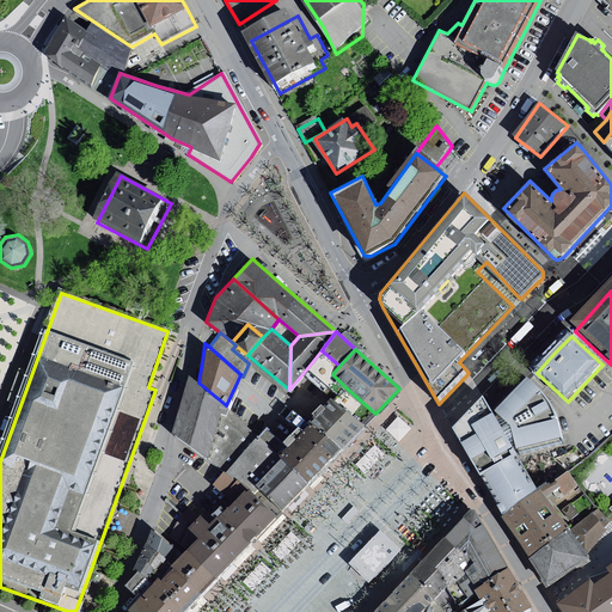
[(332,374),(340,366),(322,350),(307,368),(337,395),(344,386),(332,374)]
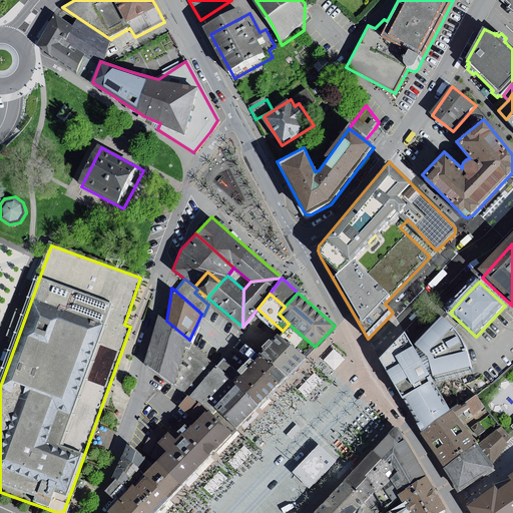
[(189,340),(166,321),(158,314),(144,362),(172,385),(184,346),(189,348),(191,342),(189,340)]
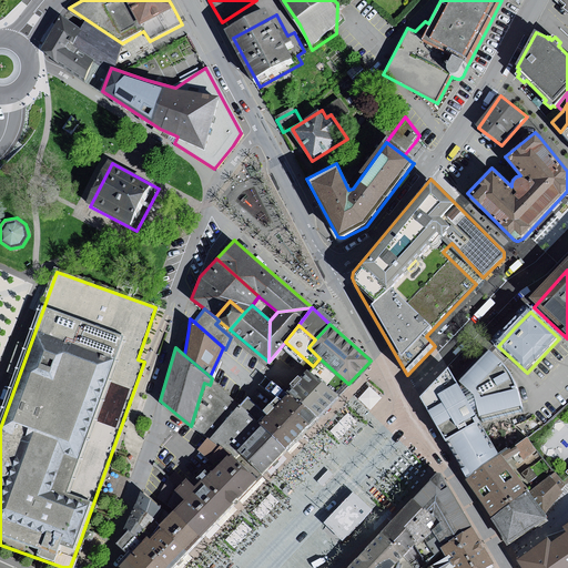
[(458,381),(454,374),(449,366),(418,396),(424,405),(470,484),(508,545),(549,518),(563,488),(549,468),(528,435),(500,452),(483,422),(525,413),(524,405),(520,389),(505,364),(487,350),(458,381)]
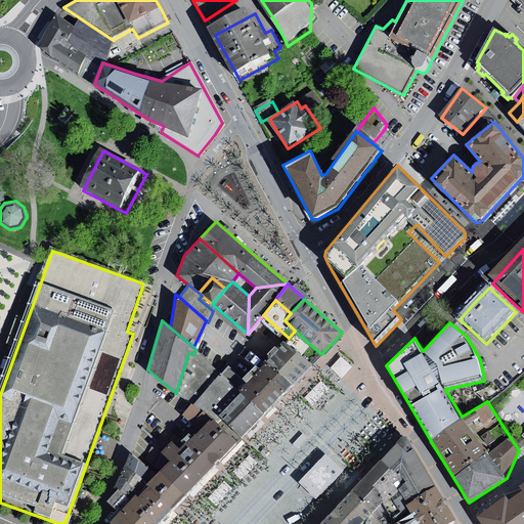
[(311,365),(321,354),(295,331),(289,338),(285,342),(311,365)]
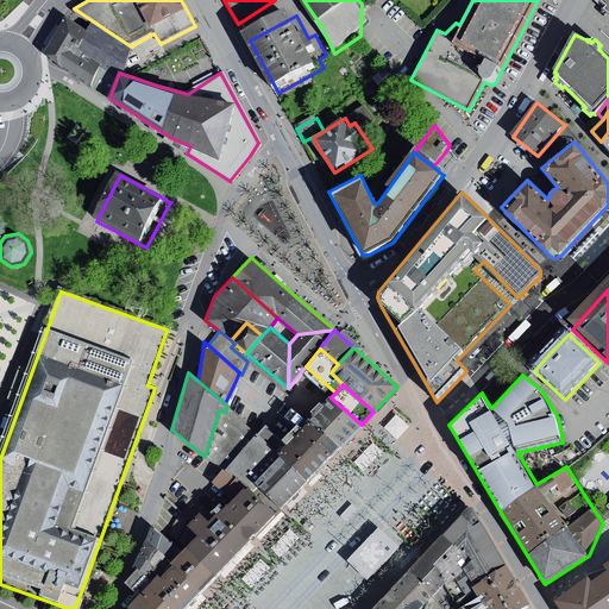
[(341,447),(362,425),(331,397),(328,394),(308,416),(309,418),(341,447)]
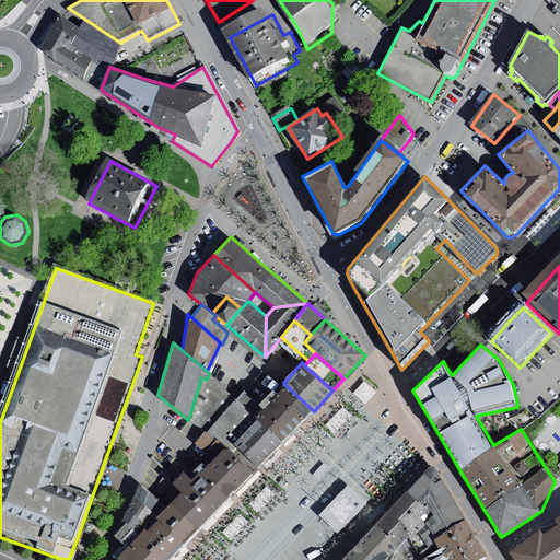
[(260,383),(267,374),(261,371),(255,378),(260,383)]
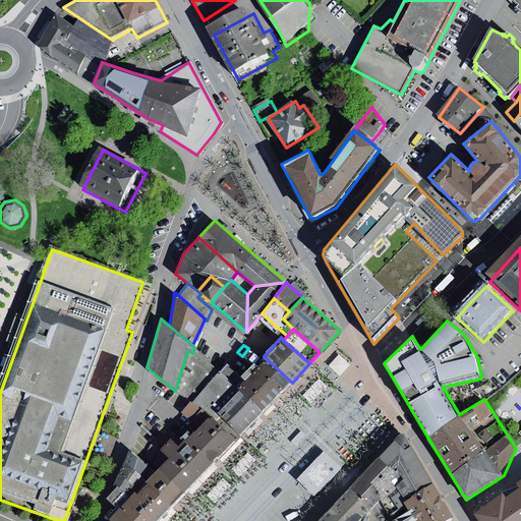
[(187,351),(175,391),(190,400),(191,402),(219,370),(194,347),(192,353),(187,351)]
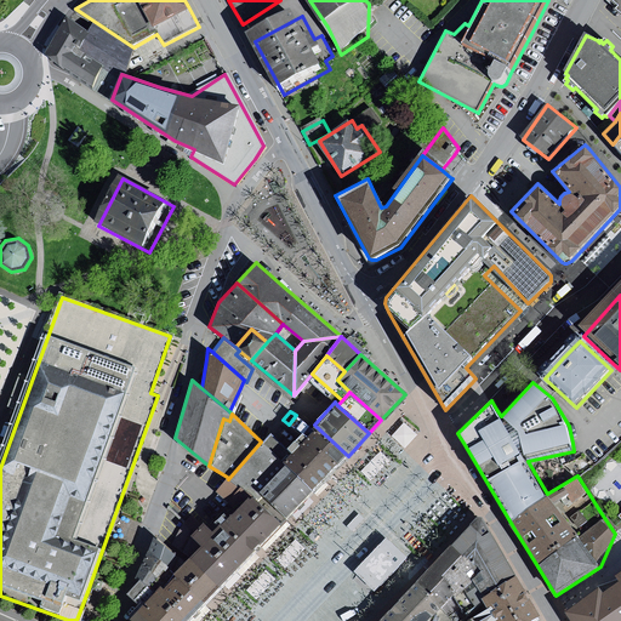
[(305,437),(312,428),(296,415),(289,425),(305,437)]
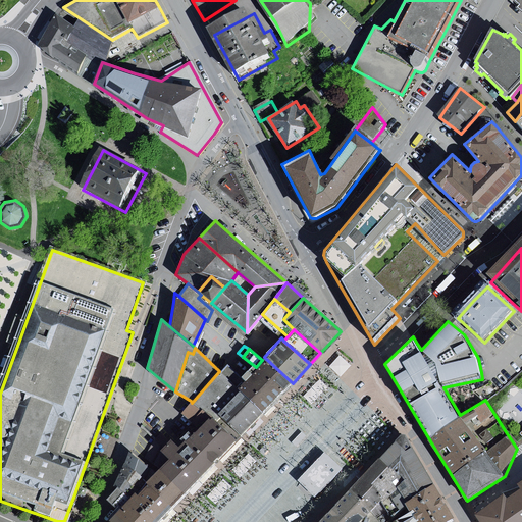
[(341,354),(330,365),(343,375),(353,363),(341,354)]
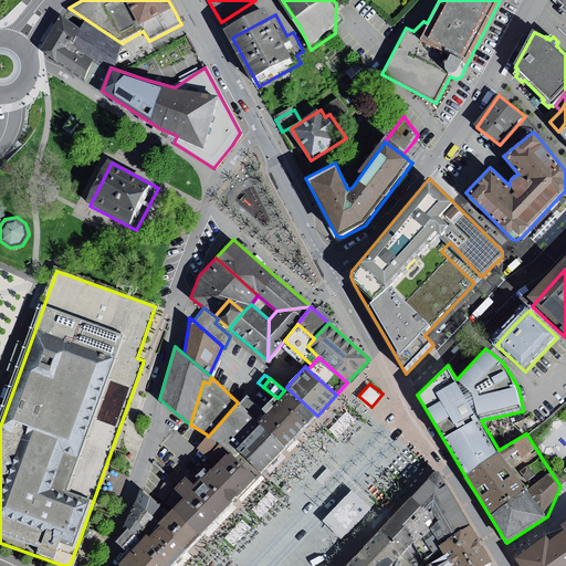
[(286,448),(317,416),(287,388),(284,390),(278,398),(265,411),(257,420),(260,422),(286,448)]
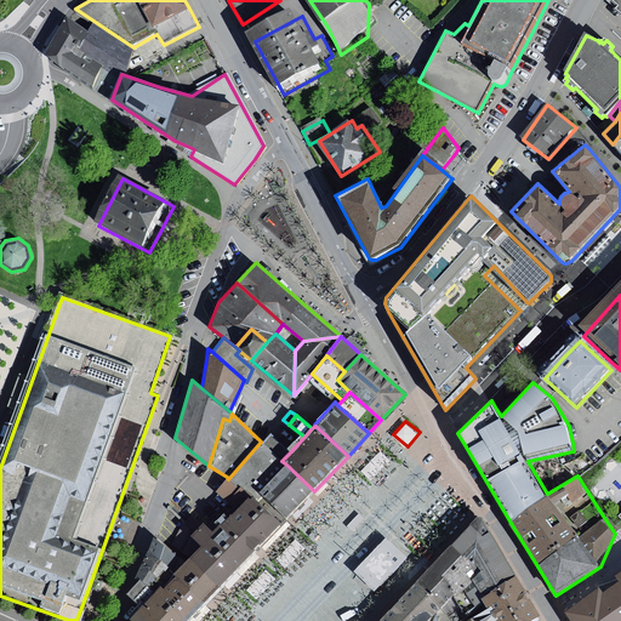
[(271,432),(261,442),(228,479),(240,486),(250,493),(257,500),(262,495),(257,491),(285,463),(281,461),(291,451),(271,432)]
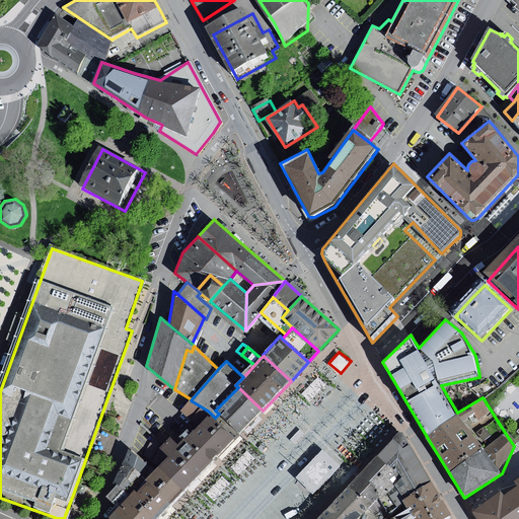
[(240,434),(263,411),(238,387),(215,411),(219,414),(240,434)]
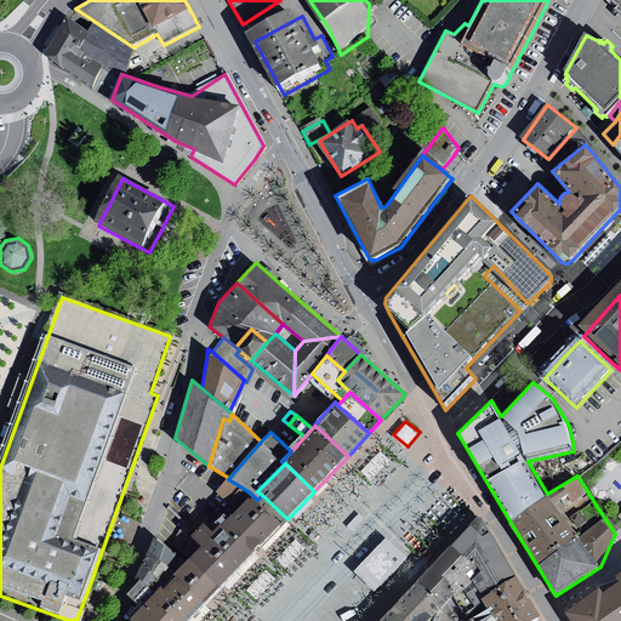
[(228,479),(227,477),(216,490),(227,501),(240,486),(228,479)]
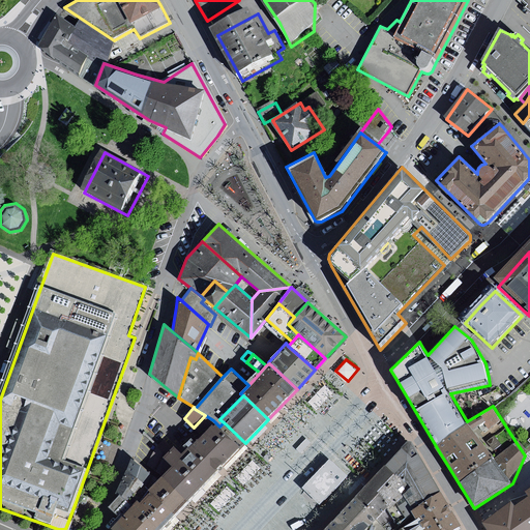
[(205,415),(194,428),(201,433),(213,420),(205,415)]
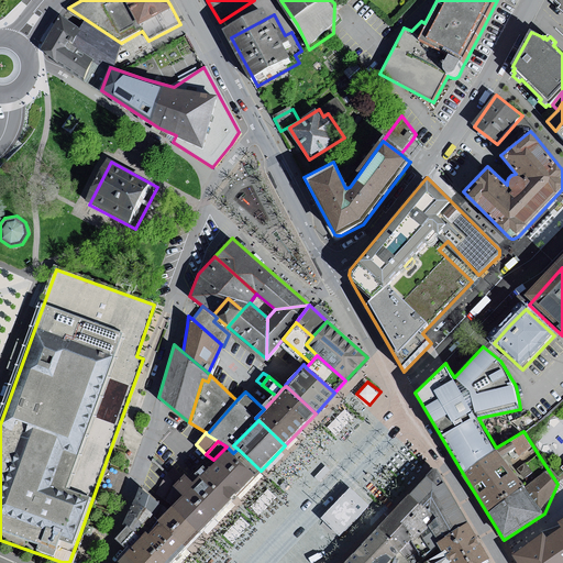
[(213,517),(256,475),(233,453),(227,446),(213,460),(191,482),(184,473),(183,475),(175,482),(173,485),(181,494),(195,507),(199,503),(213,517)]
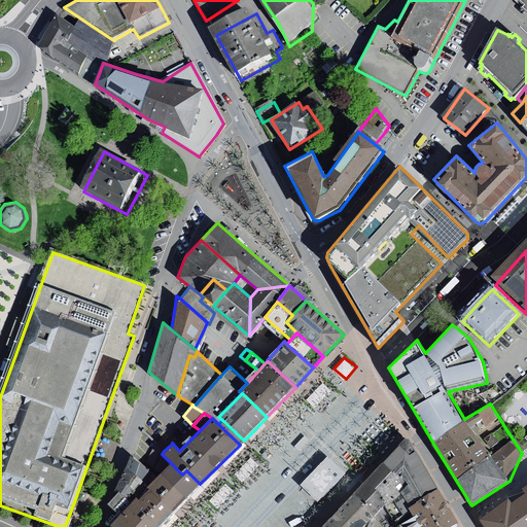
[(240,445),(244,441),(222,420),(218,424),(240,445)]
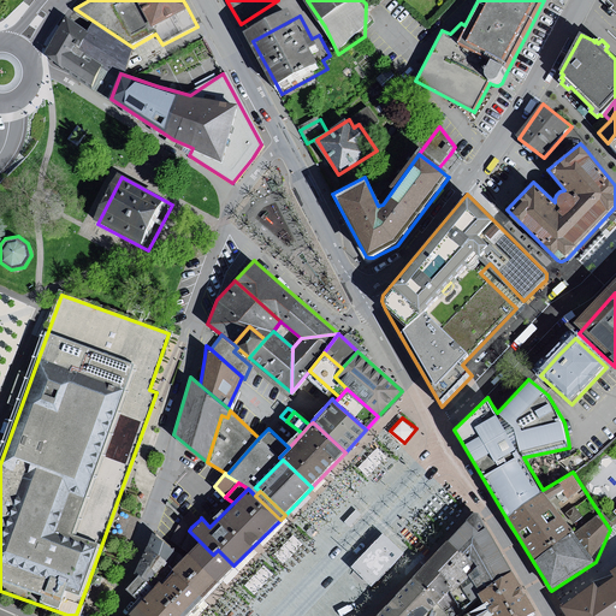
[(361,514),(356,509),(343,521),(349,526),(361,514)]
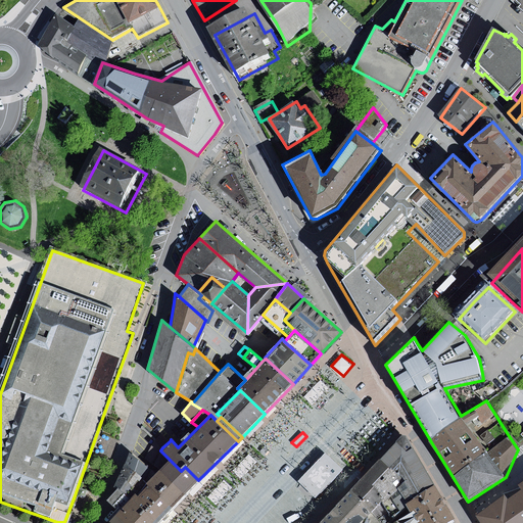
[(162,447),(170,441),(161,433),(155,439),(162,447)]
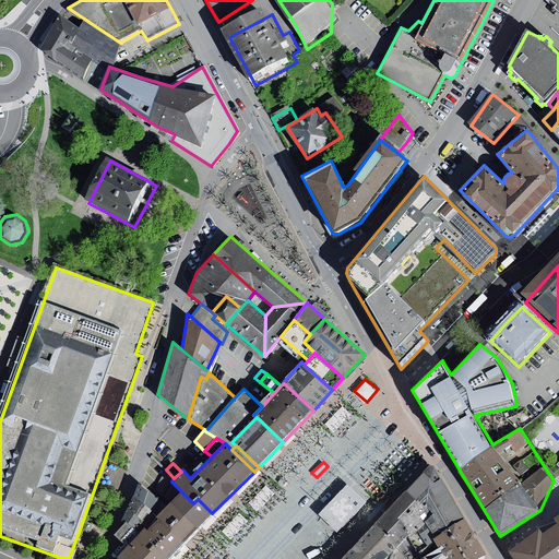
[(406,491),(425,508),(427,504),(433,514),(426,521),(437,536),(464,519),(453,500),(432,466),(431,466),(430,465),(421,475),(406,491)]
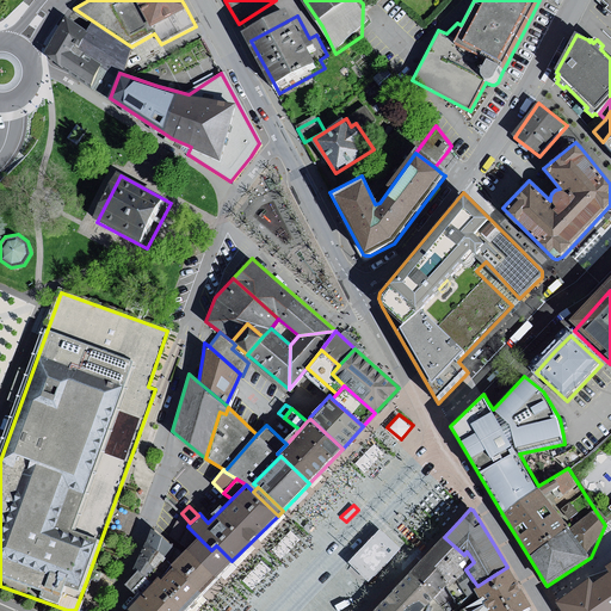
[(186,548),(197,536),(187,526),(179,543),(186,548)]
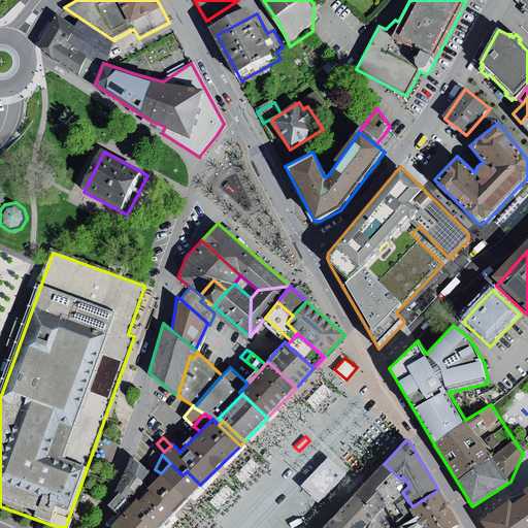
[(328,456),(300,485),(318,502),(345,473),(328,456)]
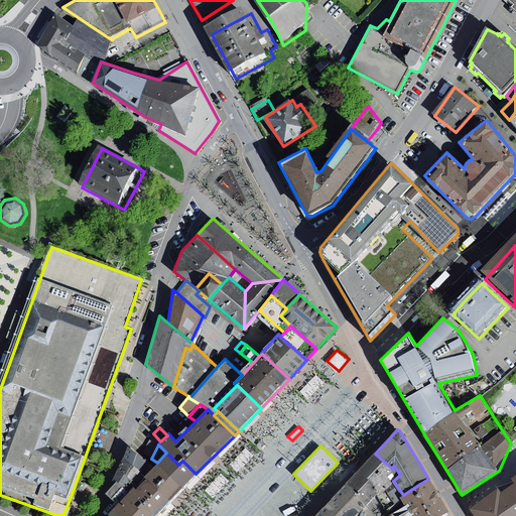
[(143,476),(154,466),(128,446),(125,453),(123,457),(143,476)]
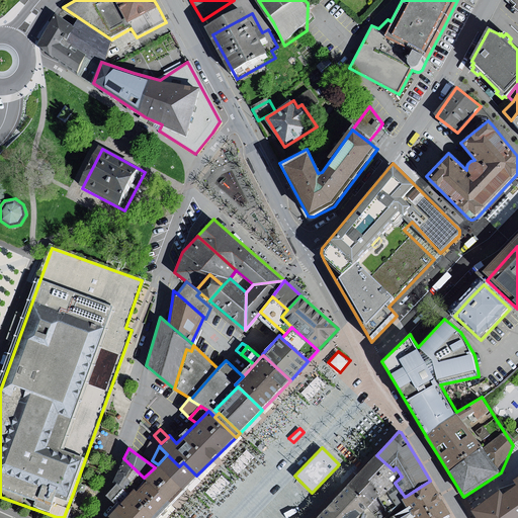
[(170,503),(196,476),(183,462),(179,466),(167,454),(158,464),(155,467),(144,478),(146,480),(170,503)]
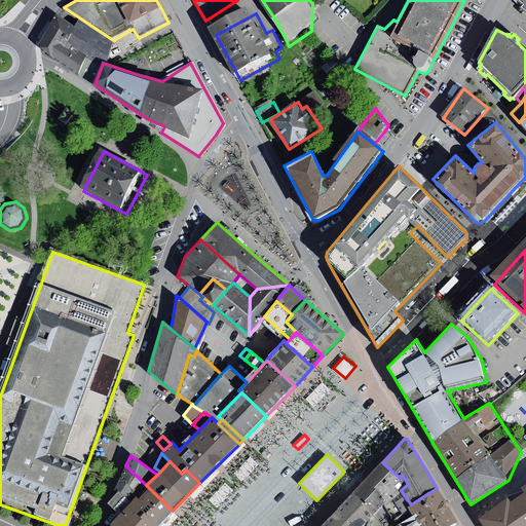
[(358,488),(353,492),(374,514),(399,491),(392,484),(400,478),(382,462),(358,488)]
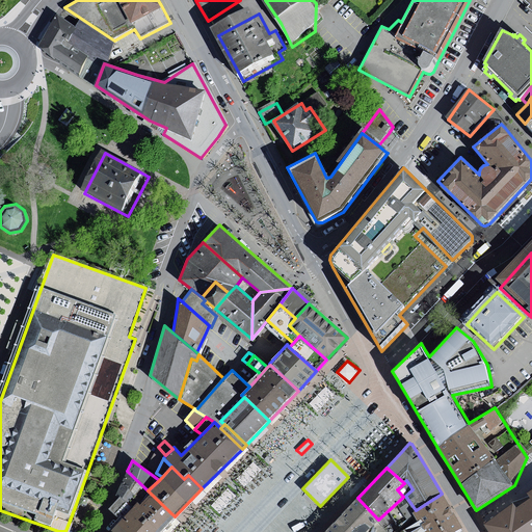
[(148,490),(127,471),(123,481),(142,501),(150,493),(148,490)]
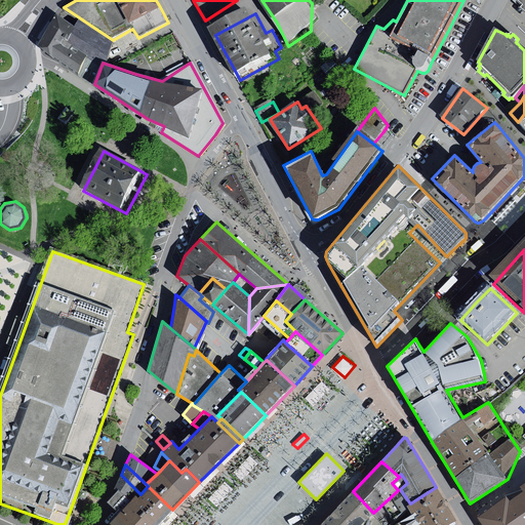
[(140,494),(121,475),(114,488),(117,490),(129,499),(134,494),(137,497),(140,494)]
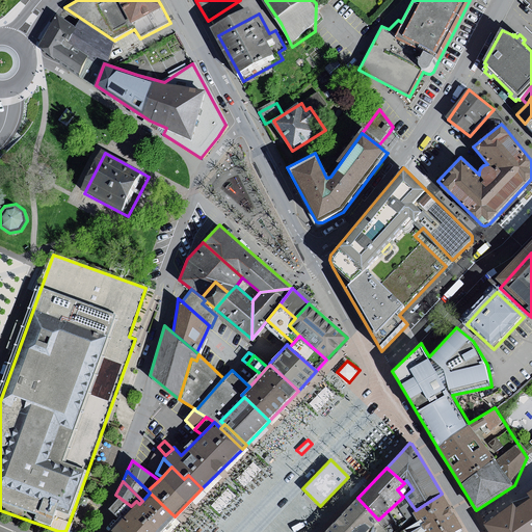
[(511,502),(483,523),(488,531),(531,531),(531,487),(526,491),(529,498),(515,507),(511,502)]
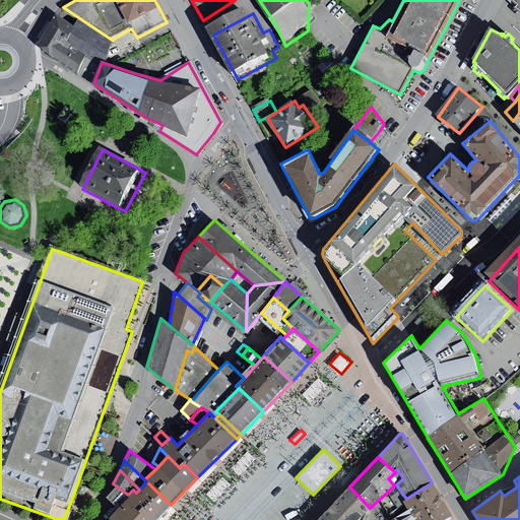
[(122,519),(155,519),(171,505),(146,481),(139,490),(136,493),(133,490),(128,495),(117,507),(113,511),(122,519)]
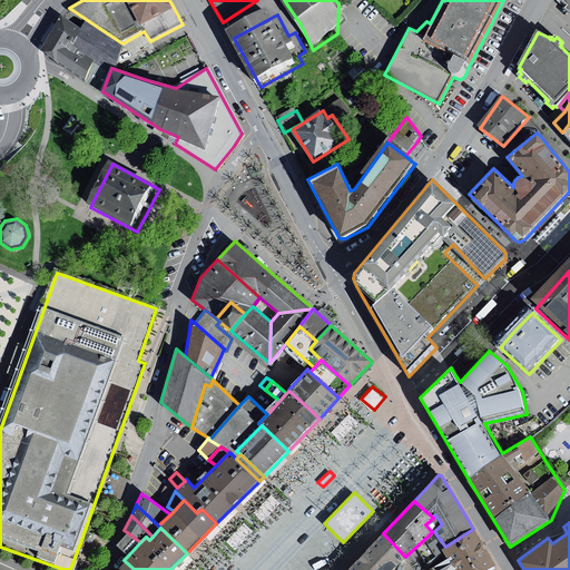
[(490,569),(494,568),(483,549),(473,529),(445,547),(442,548),(457,569),(490,569)]
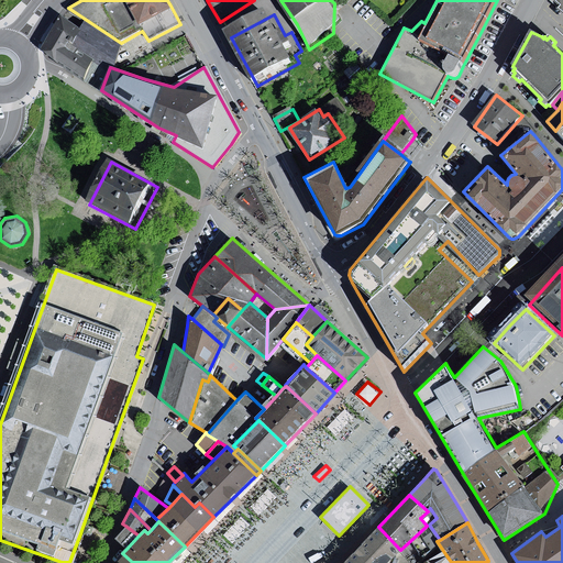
[(139,536),(125,526),(114,538),(127,549),(139,536)]
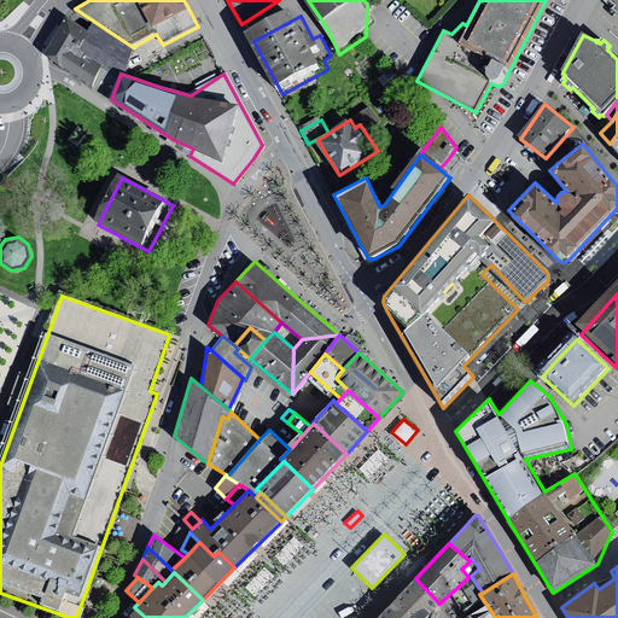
[(449,617),(438,605),(439,604),(415,578),(394,602),(378,617),(449,617)]
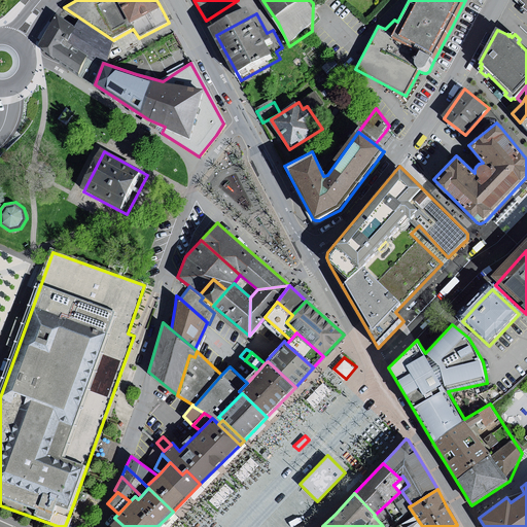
[(124,526),(114,518),(109,523),(111,526),(109,526),(124,526)]
